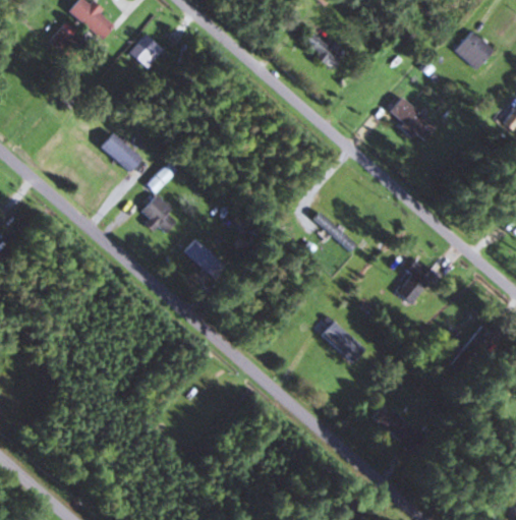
[(77,0),(67,11),(102,42),(116,25),(86,0),(77,0)]
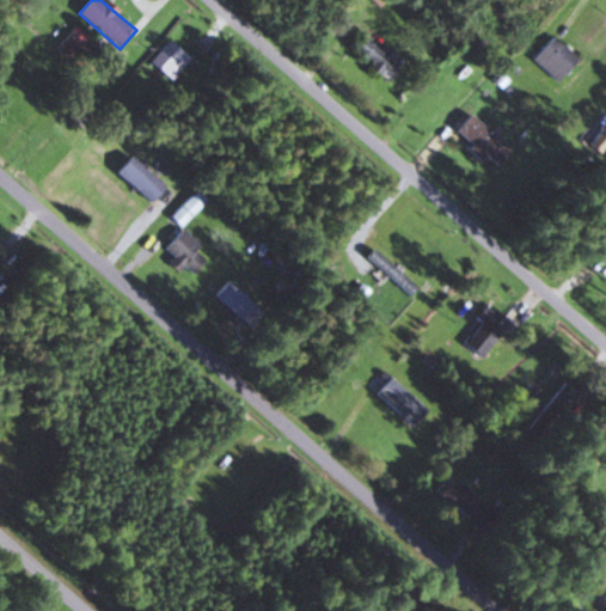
[(92,38),(80,25),(60,46),(90,75),(106,59),(89,42),(92,38)]
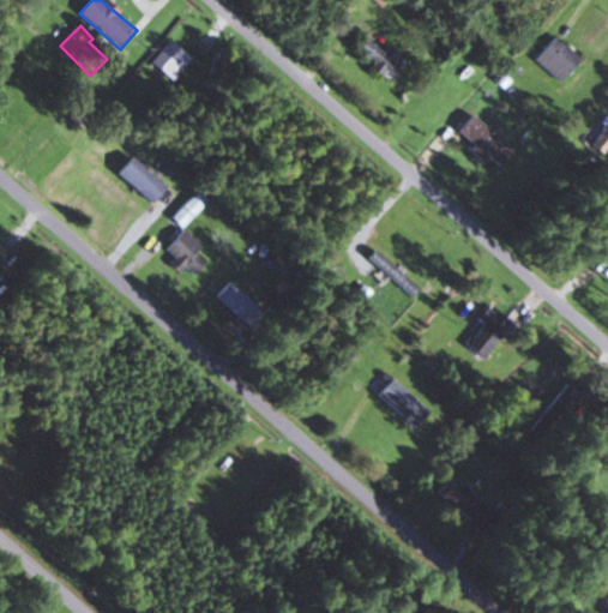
[(584,61),(558,36),(536,59),(563,83),(584,61)]
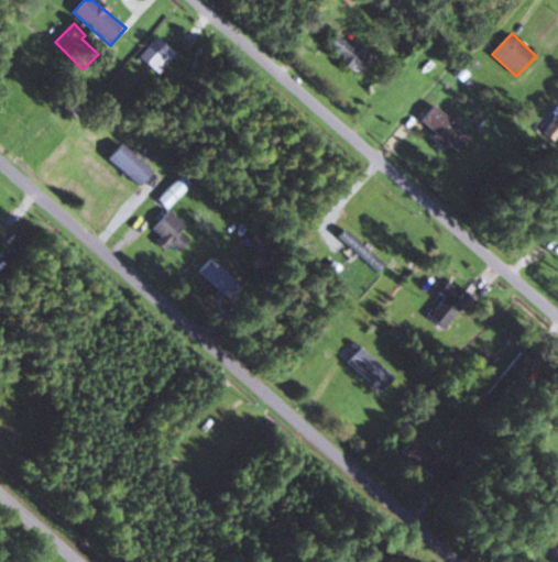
[(177,54),(156,37),(140,58),(161,75),(177,54)]
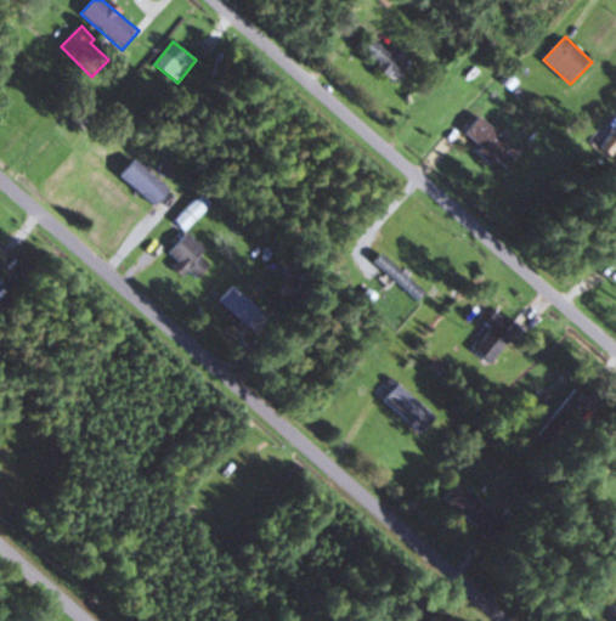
[(520,154),(480,114),(463,131),(480,150),(478,153),(490,165),(496,159),(506,169),(520,154)]
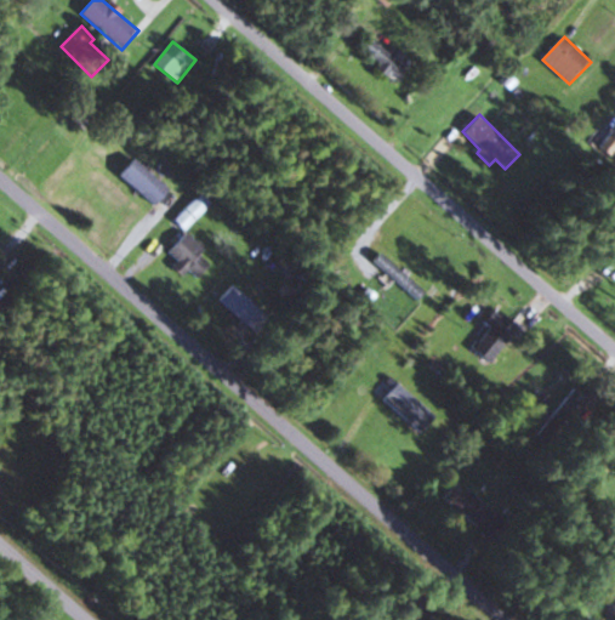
[(154,206),(170,189),(134,158),(119,174),(154,206)]
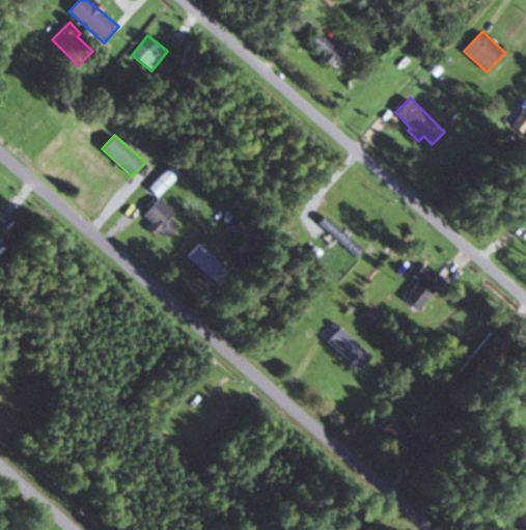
[(150,186),(157,195),(180,179),(172,169),(150,186)]
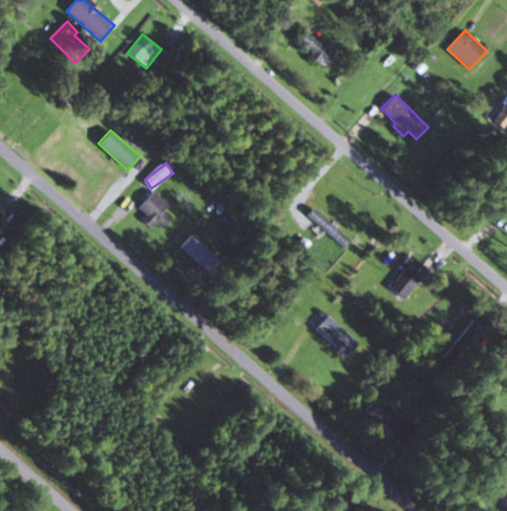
[(177,216),(153,192),(139,207),(163,230),(177,216)]
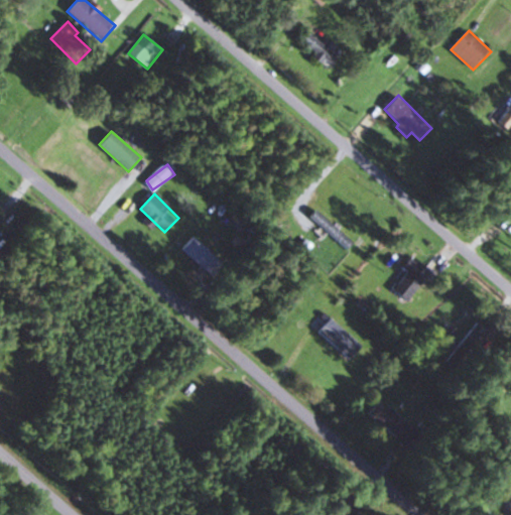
[(348,250),(354,244),(318,209),(303,225),(311,233),(321,223),(348,250)]
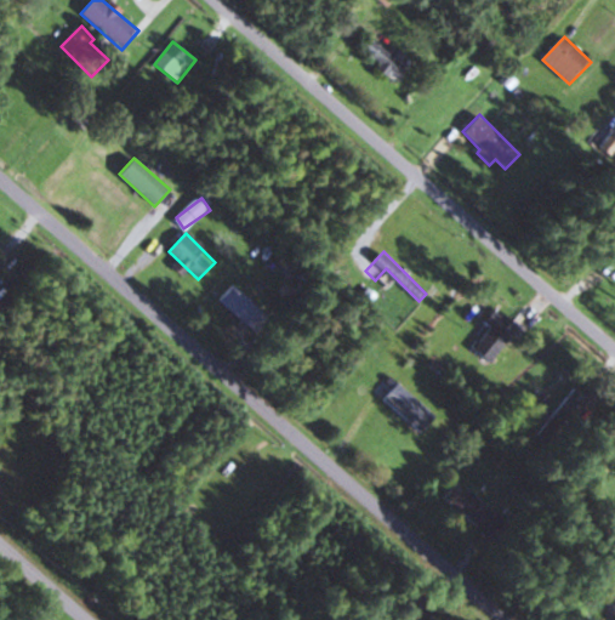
[(220,299),(250,326),(265,311),(234,283),(220,299)]
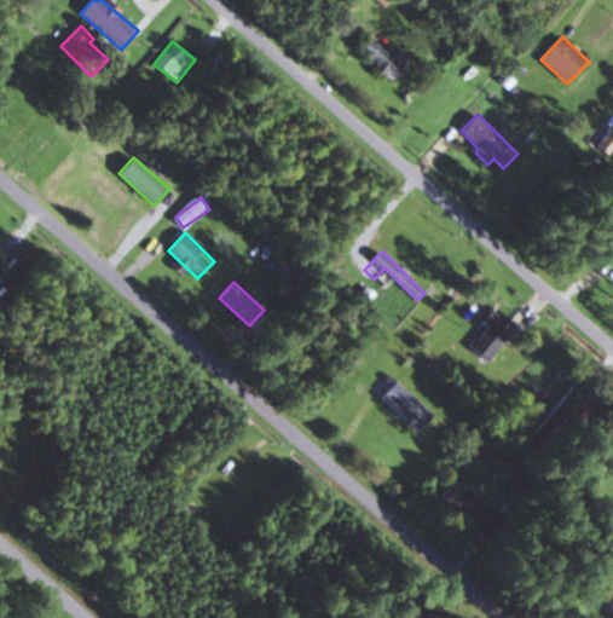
[(515,328),(484,299),(472,312),(503,341),(515,328)]
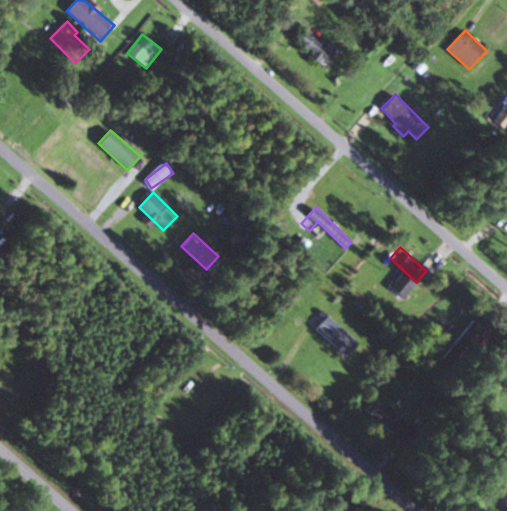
[(360,345),(328,315),(315,328),(347,358),(360,345)]
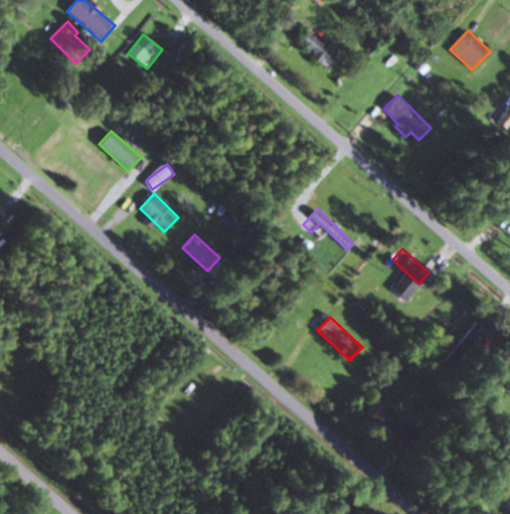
[(484,328),(476,322),(447,362),(455,368),(484,328)]
